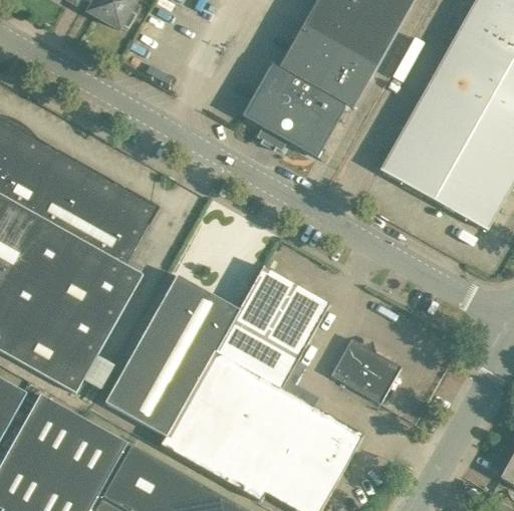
[(87,10),(119,28),(122,23),(127,26),(136,13),(130,9),(135,0),(93,0),(92,2),(87,10)]
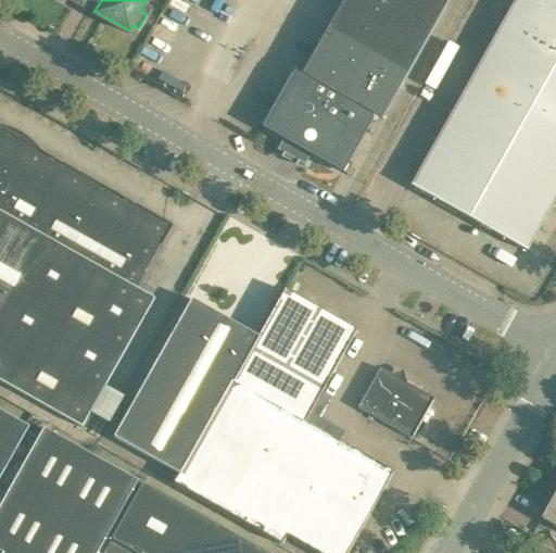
[(281,150),(295,158),(302,147),(342,170),(374,113),(381,117),(446,0),(341,0),(302,72),(294,67),(263,125),(287,138),(281,150)]
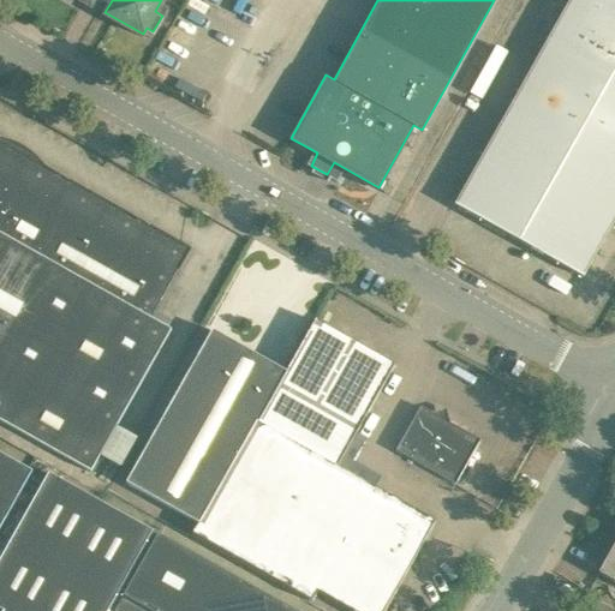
[(567,0),(454,203),(581,274),(614,215),(614,0),(567,0)]
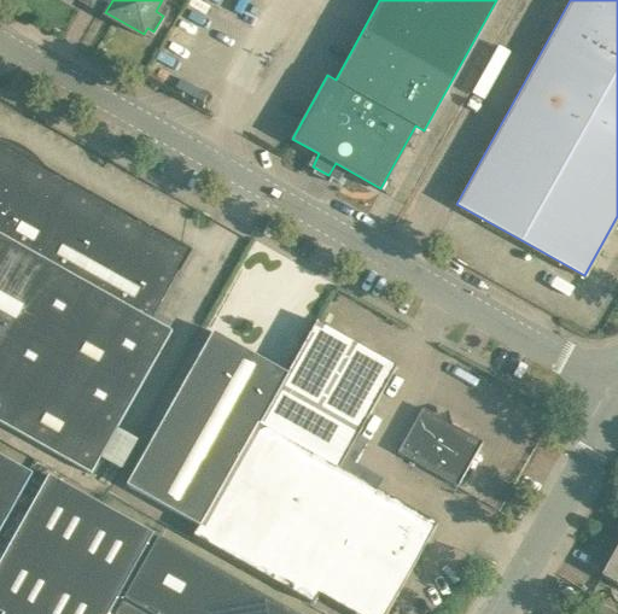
[(200,88),(197,97),(203,100),(208,92),(200,88)]
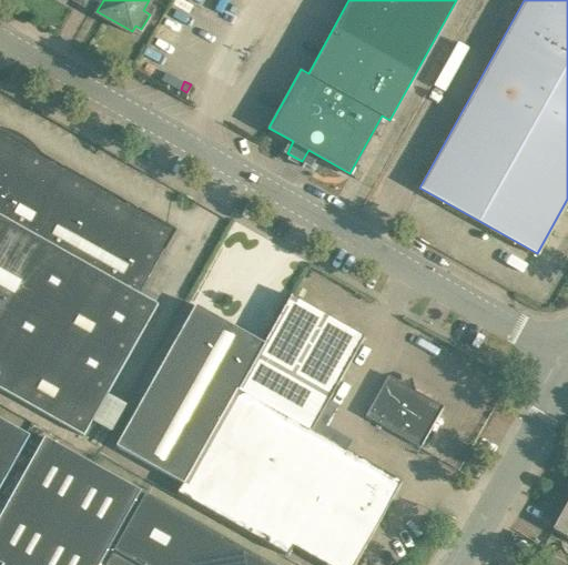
[(0,386),(83,433),(156,302),(139,292),(174,228),(0,129),(0,386)]
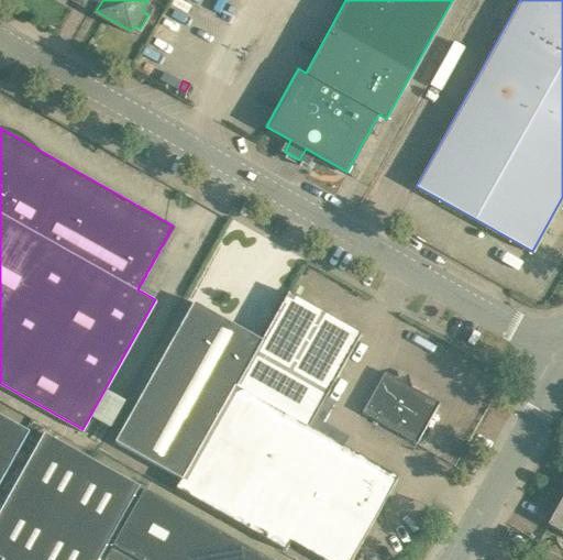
[(181,479),(176,487),(285,549),(290,539),(326,559),(350,559),(398,475),(343,445),(308,425),(326,395),(333,380),(361,332),(288,292),(262,339),(181,479)]
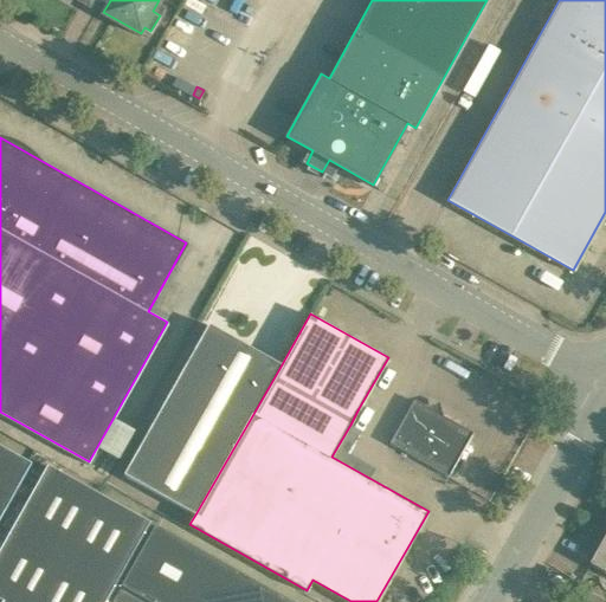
[(195,515),(282,364),(208,323),(123,473),(195,515)]
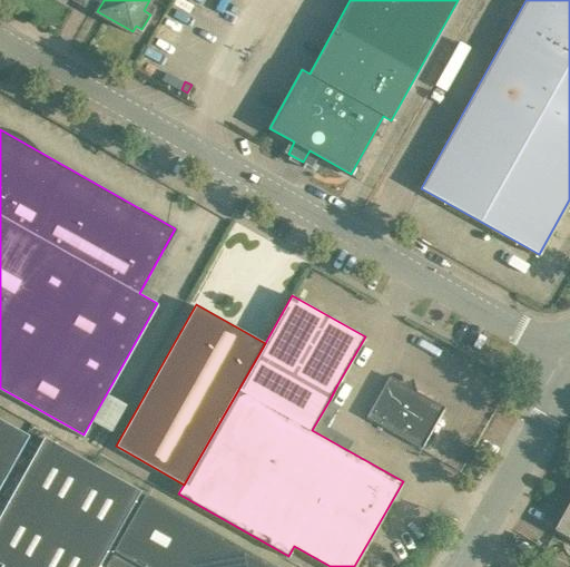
[(366,416),(421,447),(444,406),(414,389),(412,382),(405,384),(389,374),(366,416)]
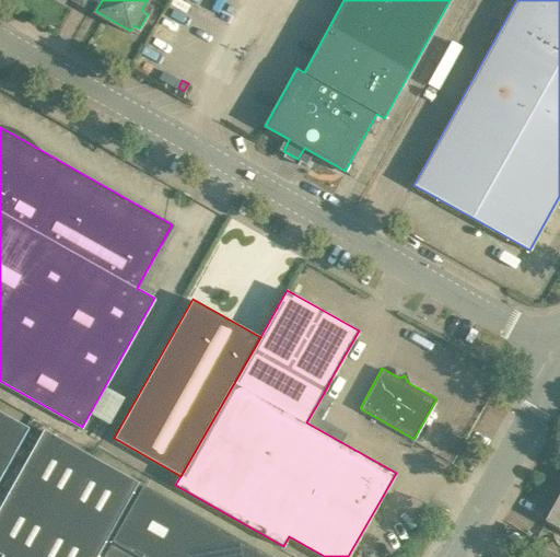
[(0,477),(28,428),(0,412),(0,477)]
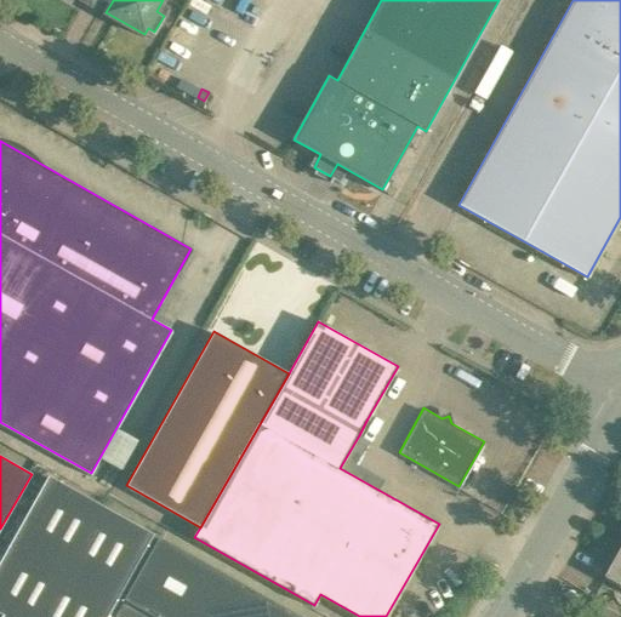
[(107,616),(154,535),(47,475),(0,560),(0,615),(3,616),(1,616),(107,616)]
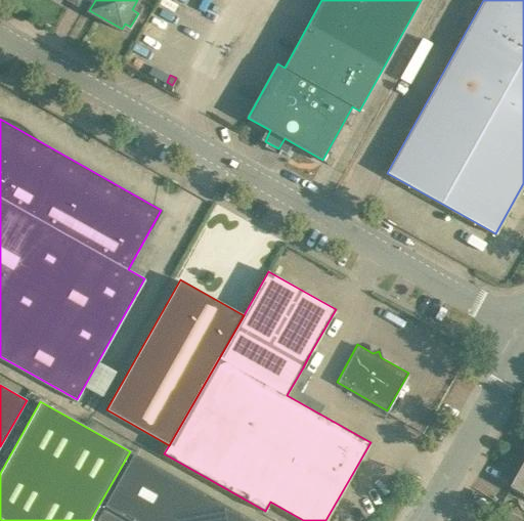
[(254,520),(134,453),(104,506),(97,519),(101,520),(254,520)]
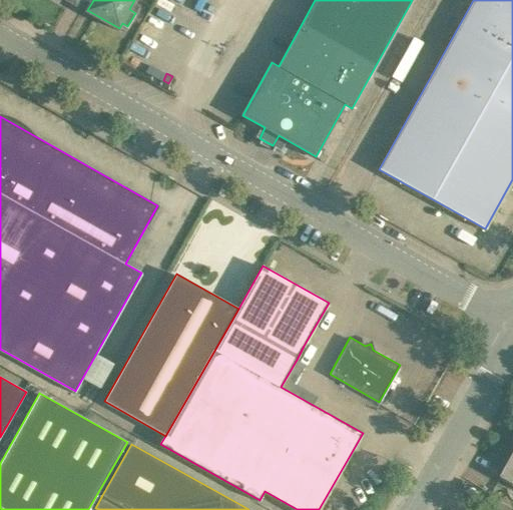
[(512,450),(499,476),(512,484),(512,450)]
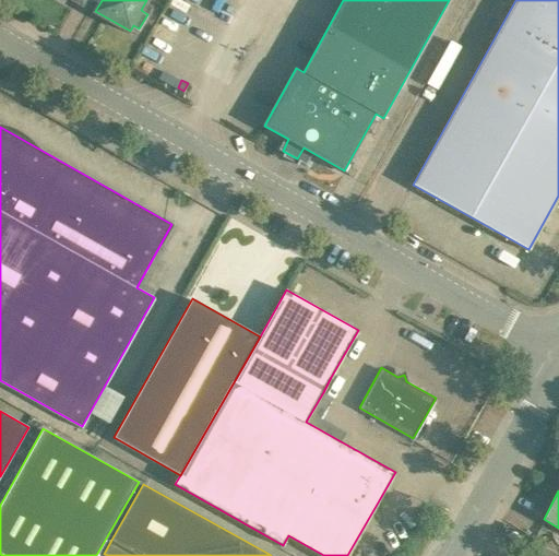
[(525,552),(533,555),(552,555),(556,552),(533,539),(525,552)]
